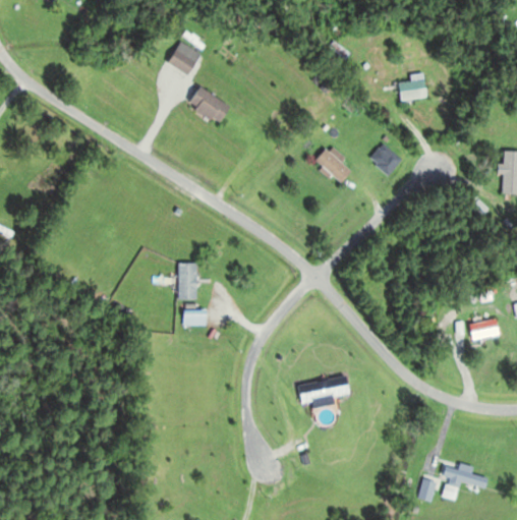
[(197,61),(176,49),(167,63),(189,75),(197,61)]
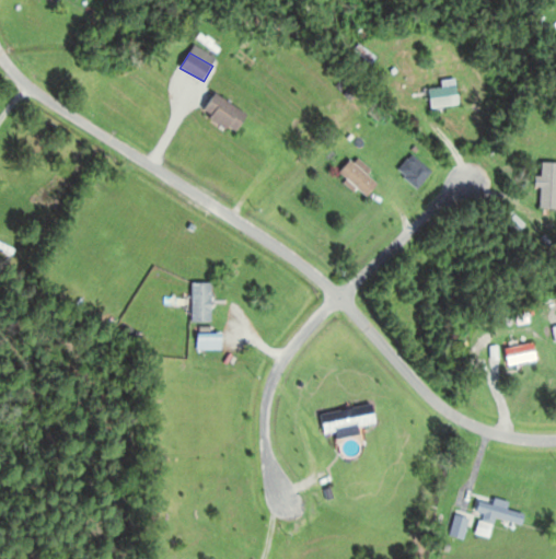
[(430,108),(460,105),(458,79),(441,81),(442,88),(428,89),(430,108)]
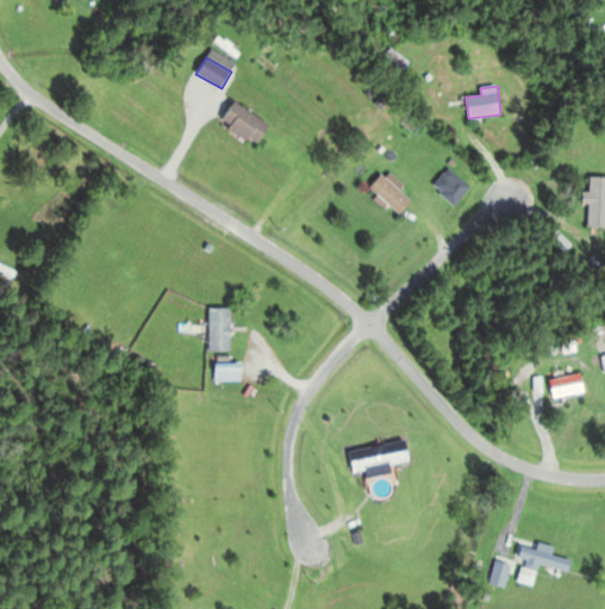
[(222,116),(253,148),(269,131),(239,99),(222,116)]
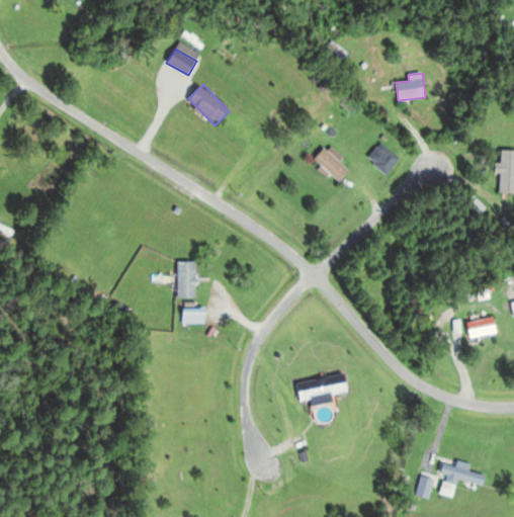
[(329,146),(315,159),(338,183),(351,171),(329,146)]
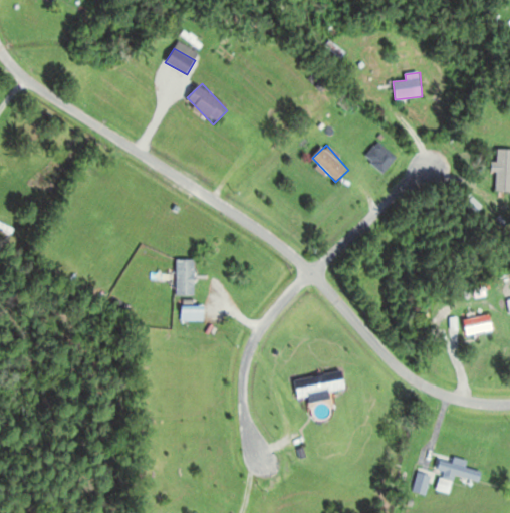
[(509,149),(495,150),(497,192),(509,191),(509,149)]
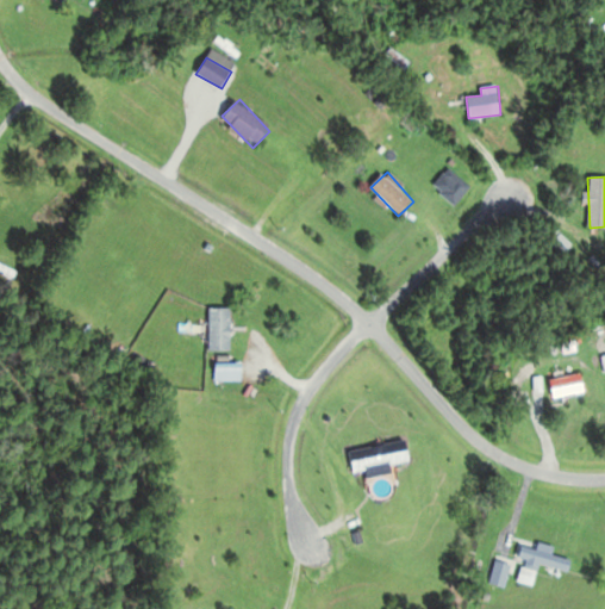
[(0,275),(11,281),(16,272),(0,263),(0,275)]
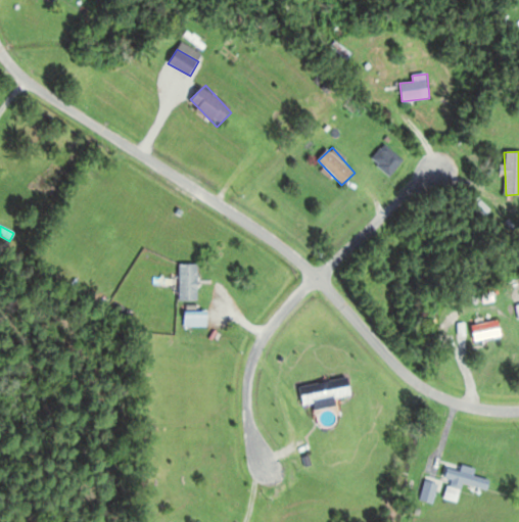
[(198,301),(198,264),(179,264),(179,301),(198,301)]
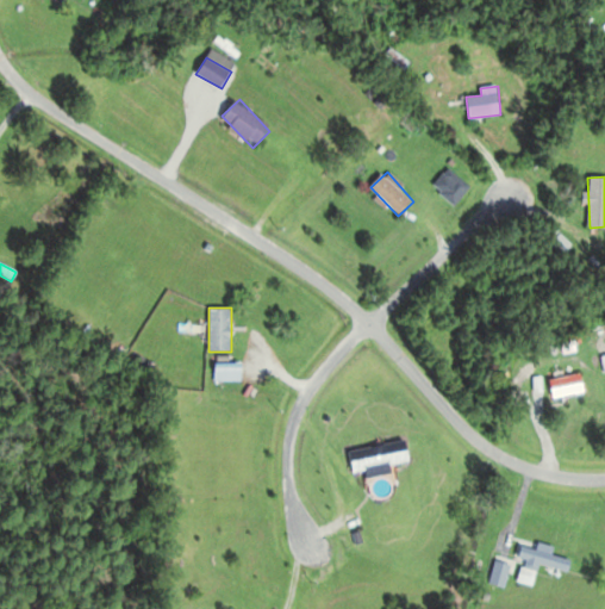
[(552,380),(554,397),(585,393),(582,376),(552,380)]
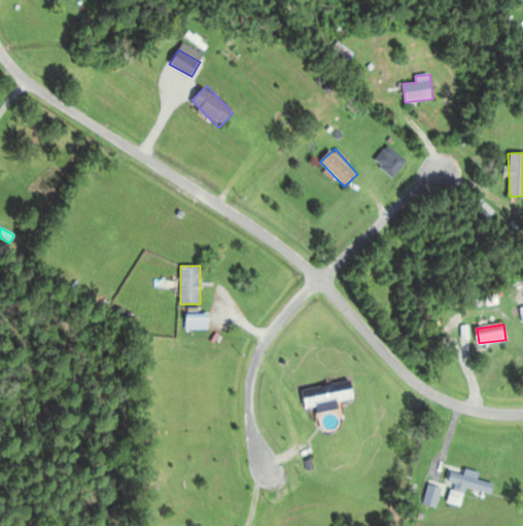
[(305,409),(317,407),(318,414),(340,410),(338,401),(355,398),(352,382),(302,390),(305,409)]
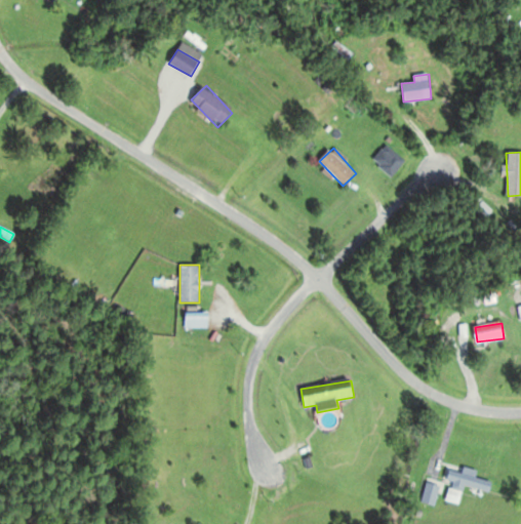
[(491,483),(450,471),(447,480),(489,492),(491,483)]
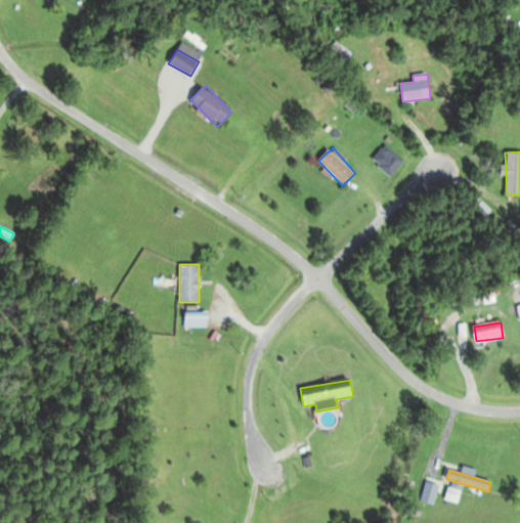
[(434,505),(438,484),(425,482),(422,503),(434,505)]
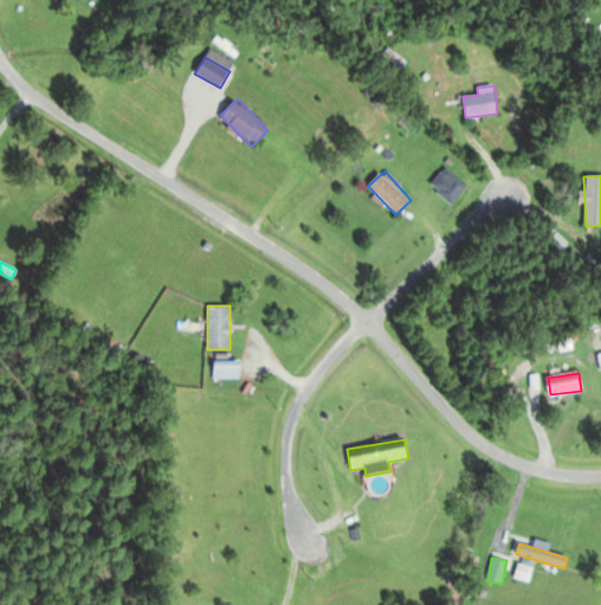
[(531,568),(518,565),(515,578),(529,581),(531,568)]
